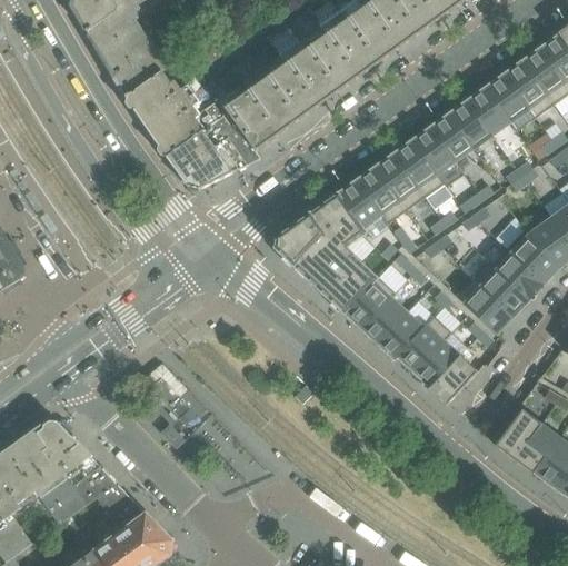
[(135,18),(137,5),(143,1),(142,0),(69,0),(99,51),(138,25),(135,18)]
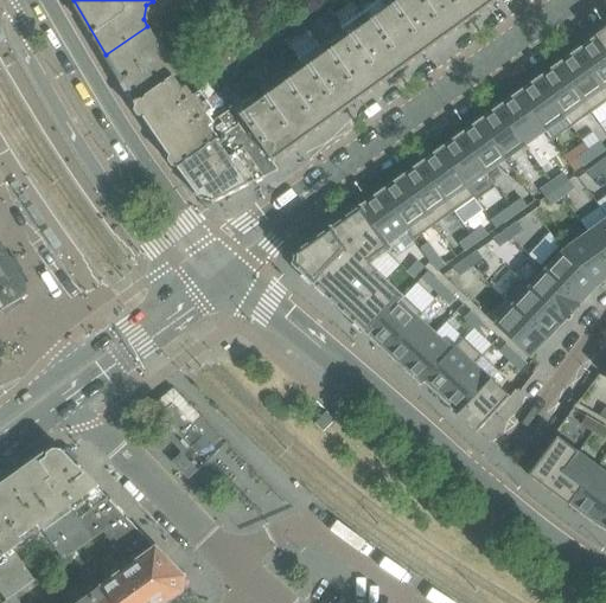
[(272,160),(493,0),(396,0),(238,115),(255,138),(272,160)]
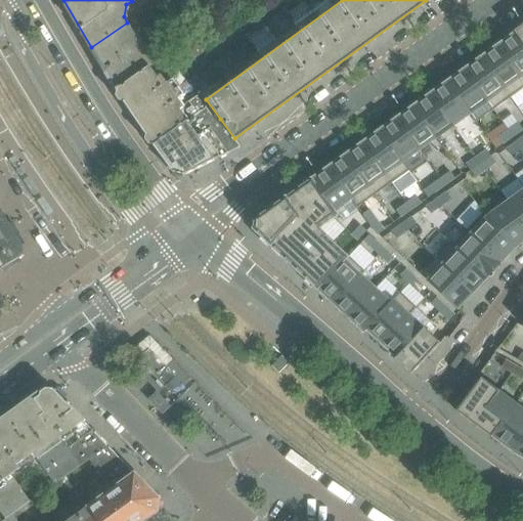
[(522,22),(513,30),(522,44),(522,22)]
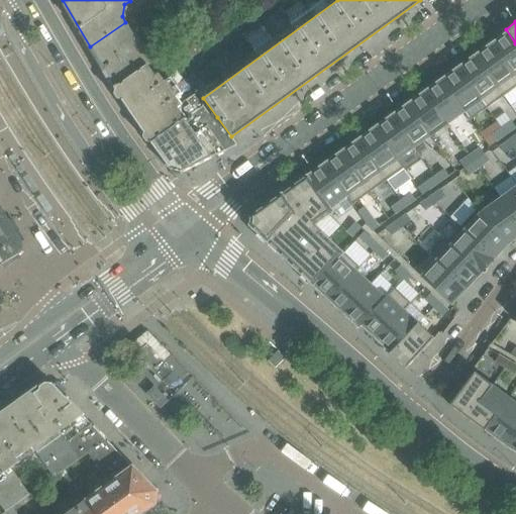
[(150,60),(139,41),(125,22),(90,46),(112,85),(150,60)]
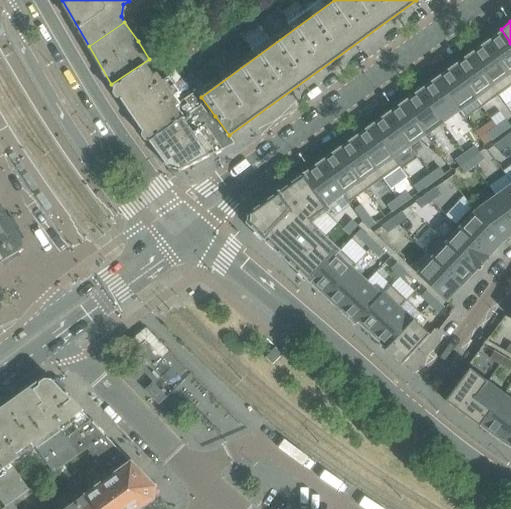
[(510,71),(510,43),(501,29),(484,41),(508,74),(510,71)]
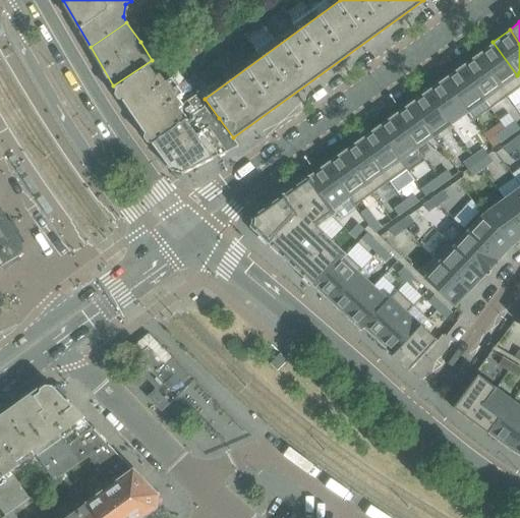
[(517,75),(493,42),(476,54),(500,88),(517,75)]
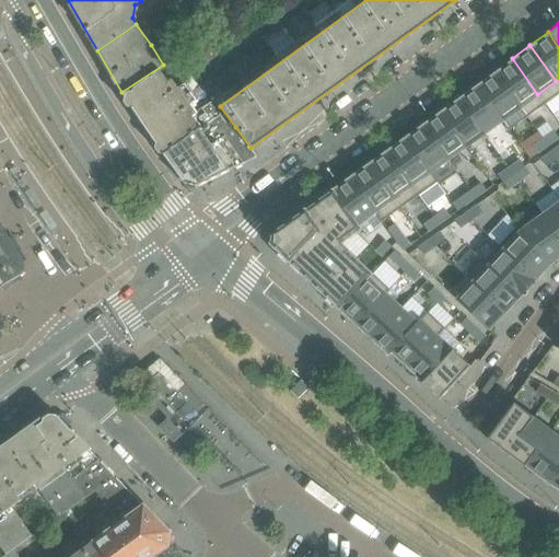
[(537,94),(512,58),(493,71),(520,107),(537,94)]
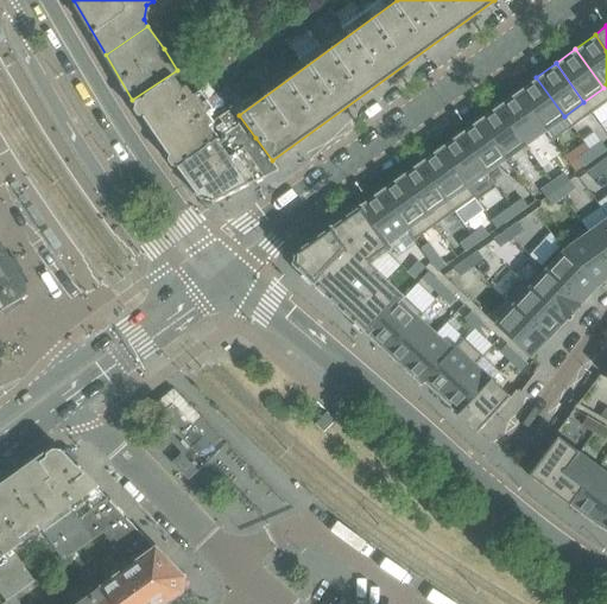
[(214,108),(208,99),(201,89),(193,95),(185,86),(182,88),(174,76),(179,72),(177,70),(132,100),(134,103),(157,138),(177,166),(216,138),(208,126),(212,124),(206,113),(214,108)]
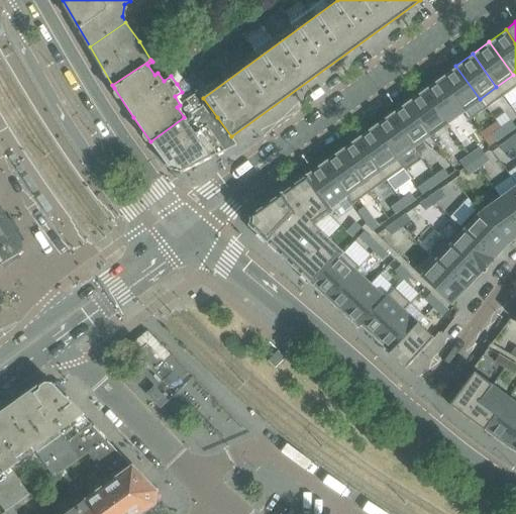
[(186,73),(180,66),(174,70),(180,78),(186,73)]
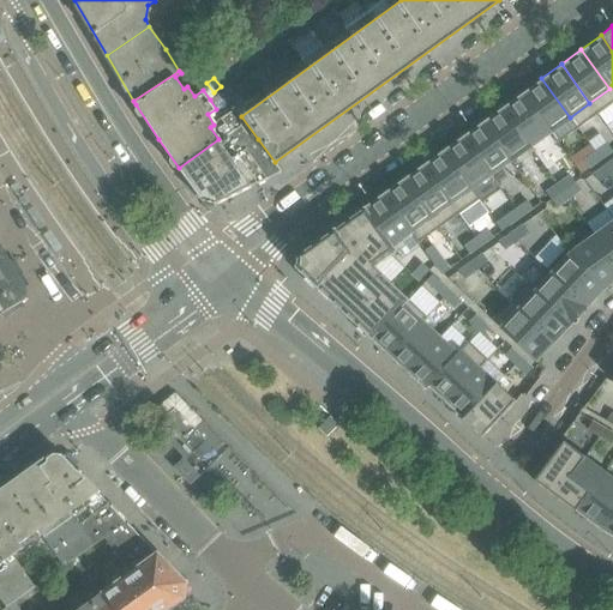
[(570,118),(541,78),(521,91),(550,132),(570,118)]
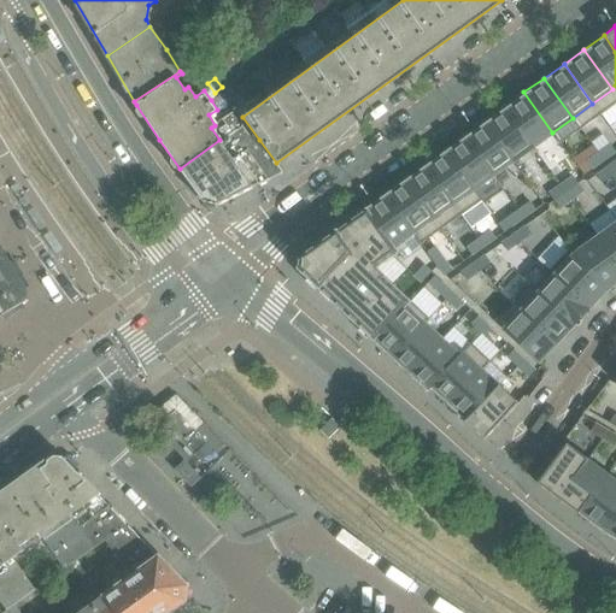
[(229,98),(222,87),(215,93),(223,104),(229,98)]
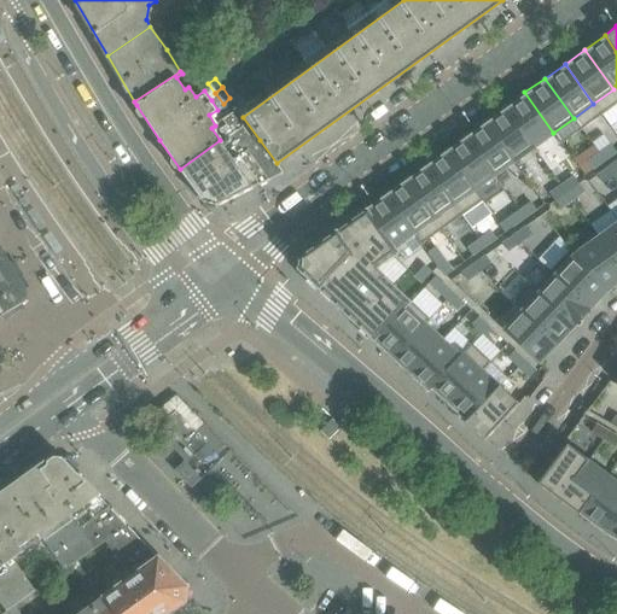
[(553,133),(524,92),(505,106),(534,147),(553,133)]
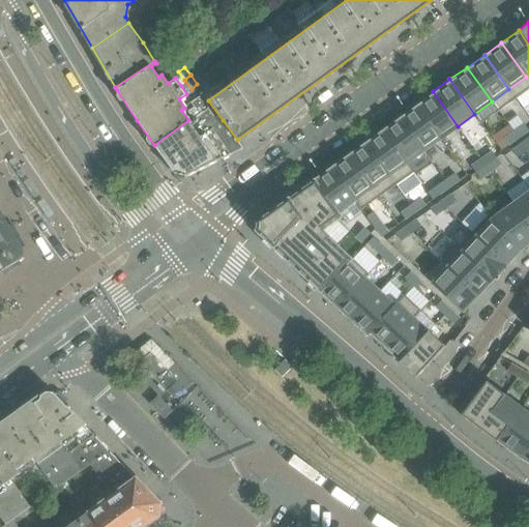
[(458,126),(433,91),(415,104),(440,138),(458,126)]
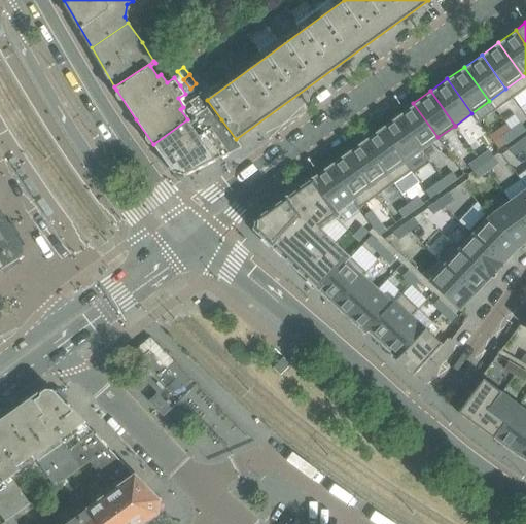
[(437,137),(413,103),(396,115),(421,149),(437,137)]
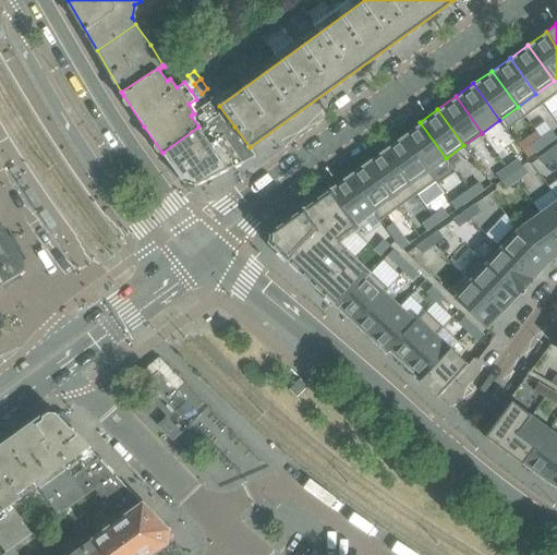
[(446,158),(420,122),(402,135),(427,171),(446,158)]
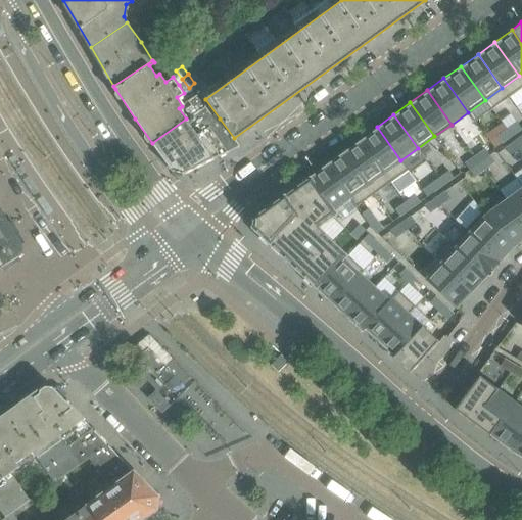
[(218,155),(202,134),(198,136),(186,119),(152,143),(172,170),(183,173),(218,155)]
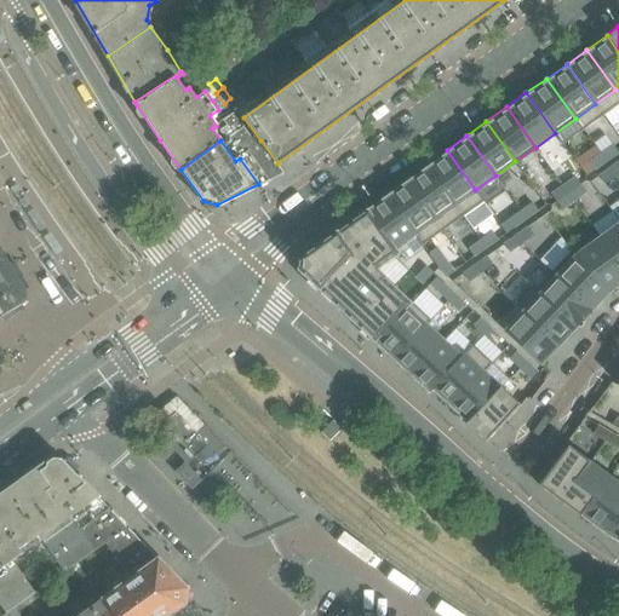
[(278,163),(261,140),(247,150),(248,151),(240,159),(258,184),(282,172),(278,163)]
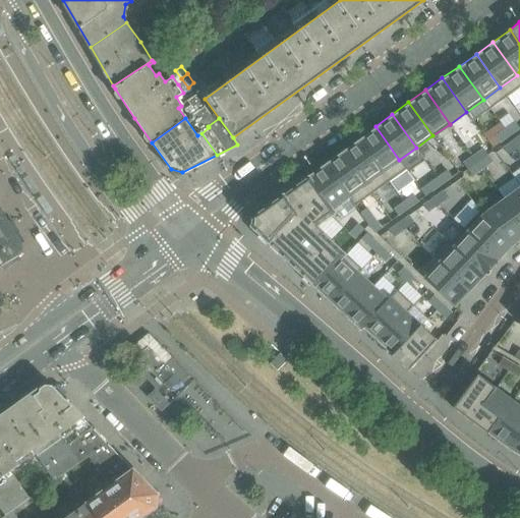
[(508,134),(518,127),(513,120),(504,127),(508,134)]
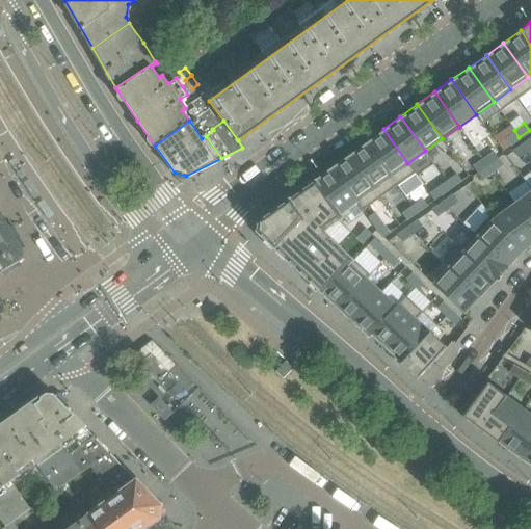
[(407,163),(383,129),(366,141),(391,176),(407,163)]
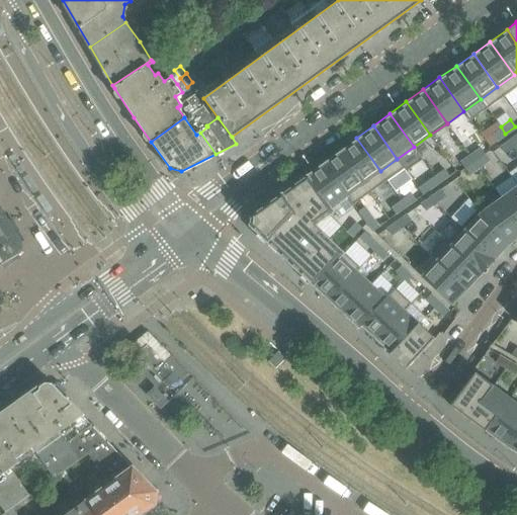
[(496,141),(505,134),(501,126),(491,134),(496,141)]
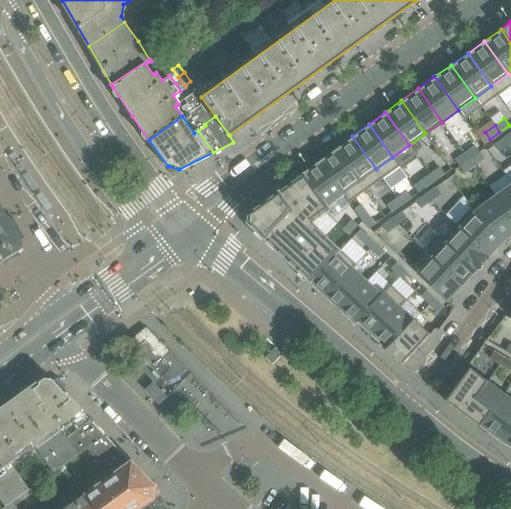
[(376,169),(352,136),(335,148),(359,181),(376,169)]
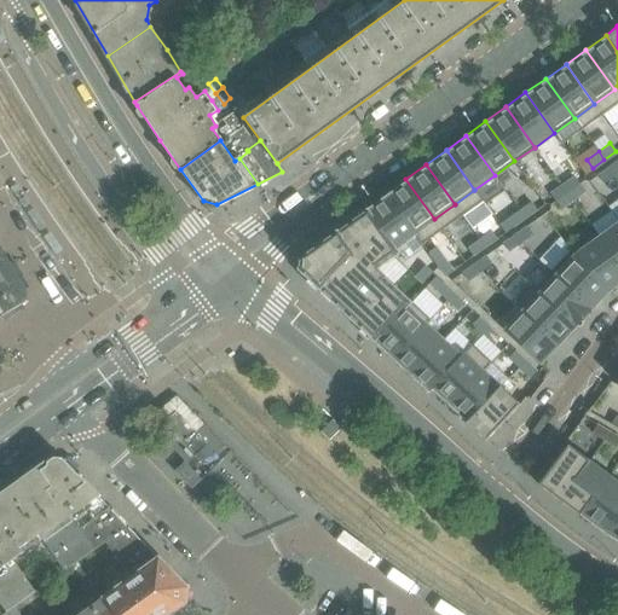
[(614,173),(608,166),(596,173),(602,181),(614,173)]
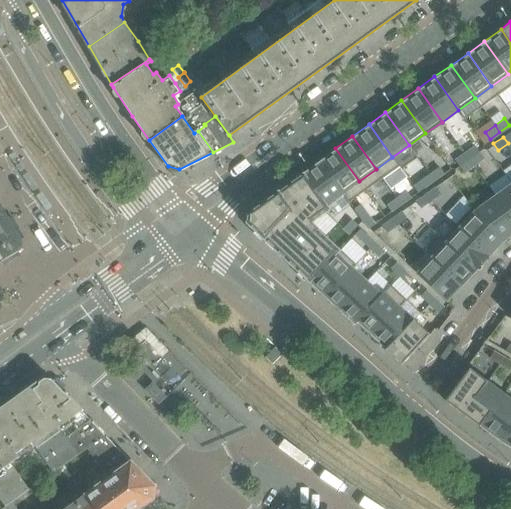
[(473,145),(463,152),(468,158),(478,151),(473,145)]
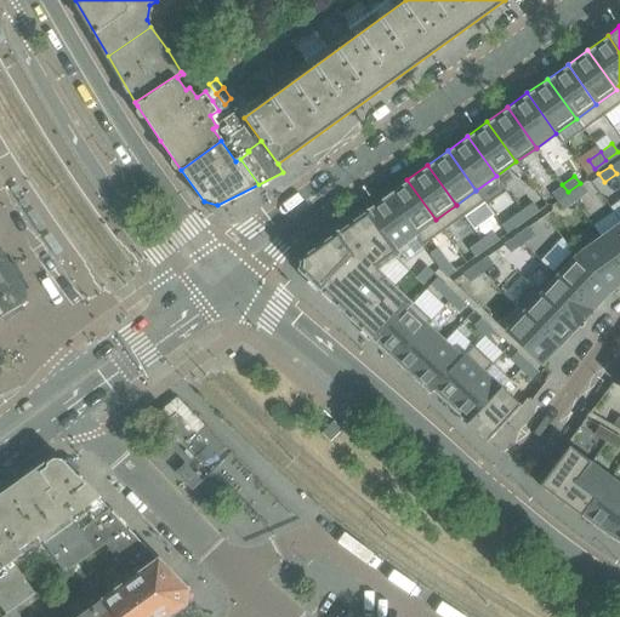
[(436,220),(407,180),(387,194),(416,234),(436,220)]
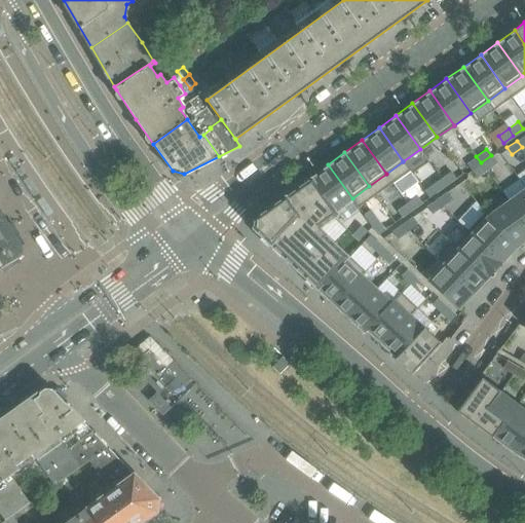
[(495,161),(491,155),(481,162),(486,169),(495,161)]
